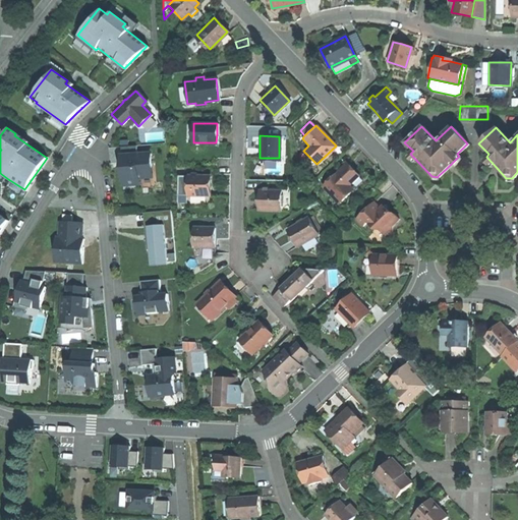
[(134,145),(119,147),(121,169),(122,184),(137,183),(137,177),(151,176),(149,153),(135,154),(134,145)]
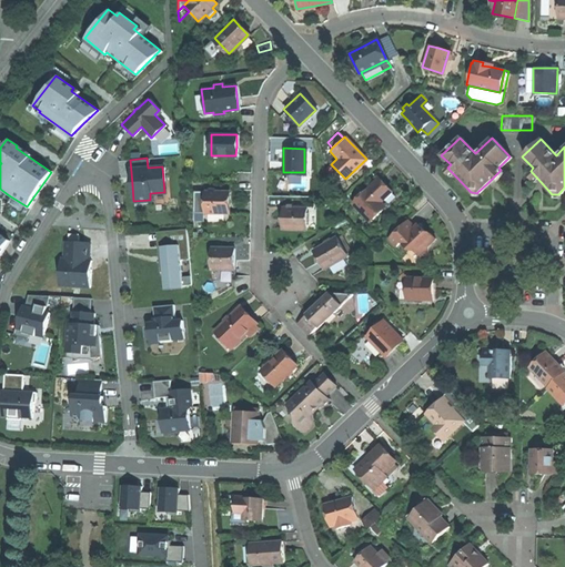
[(351,203),(369,221),(384,206),(379,202),(390,191),(383,184),(377,178),(351,203)]
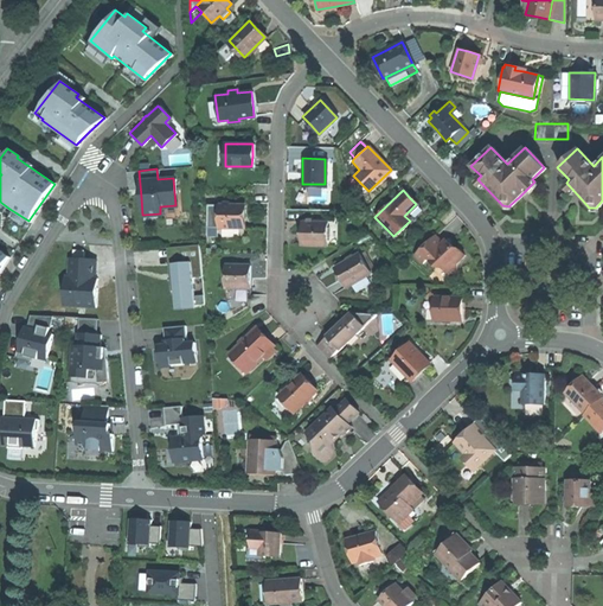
[(206,236),(216,236),(217,204),(206,204),(206,236)]
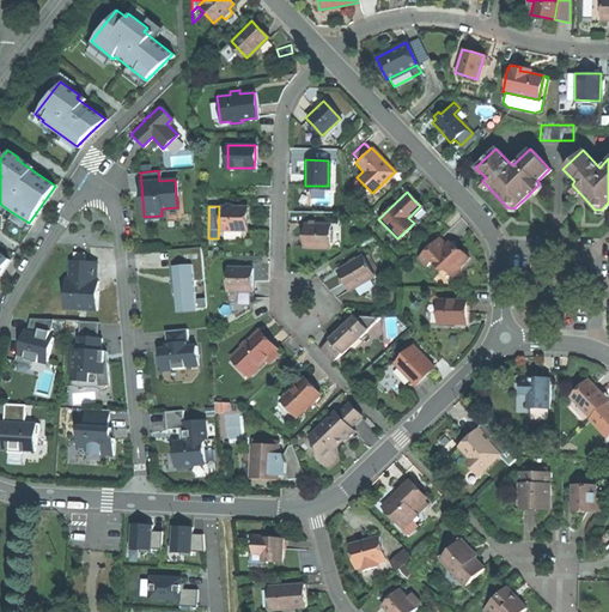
[(218,238),(243,238),(243,219),(243,207),(219,206),(218,238)]
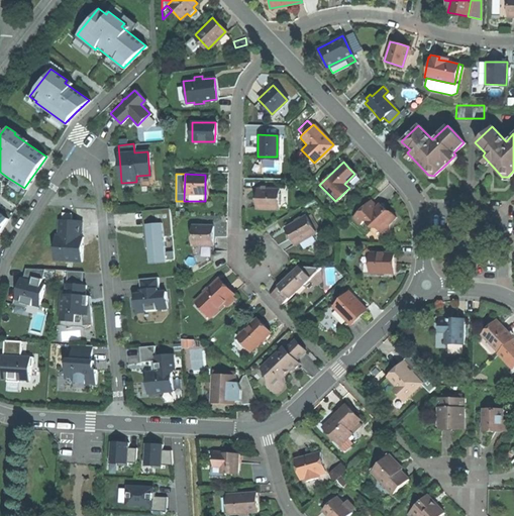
[(277,189),(257,189),(255,208),(261,208),(277,209),(277,189)]
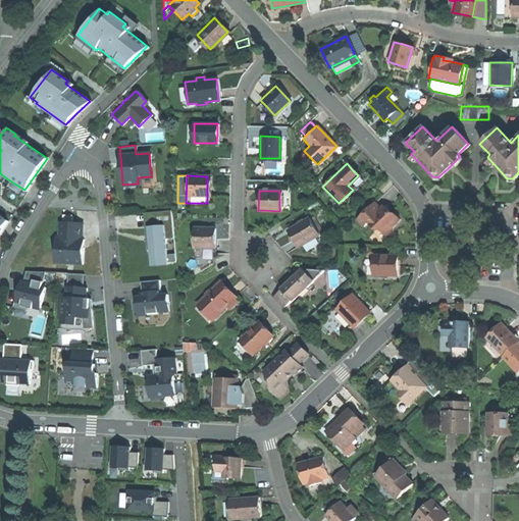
[(372,202),(355,218),(361,225),(366,221),(373,229),(379,229),(384,236),(394,226),(392,224),(398,218),(393,213),(390,213),(383,207),(382,205),(379,209),(372,202)]
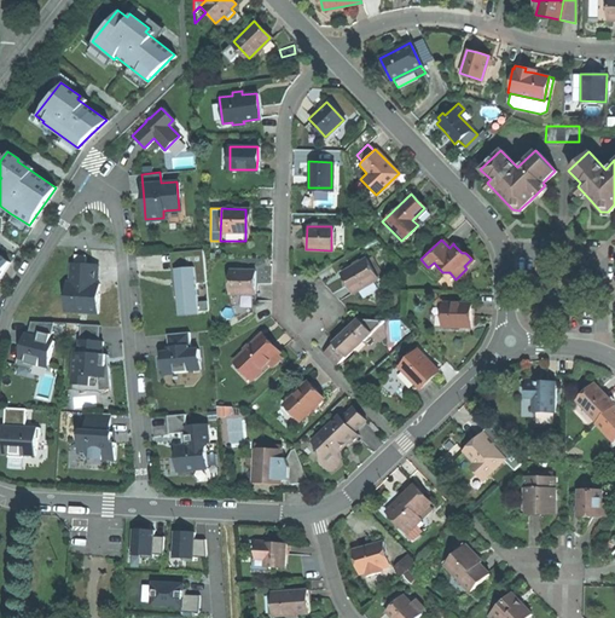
[(207,310),(201,249),(168,252),(172,287),(172,296),(178,295),(179,312),(207,310)]
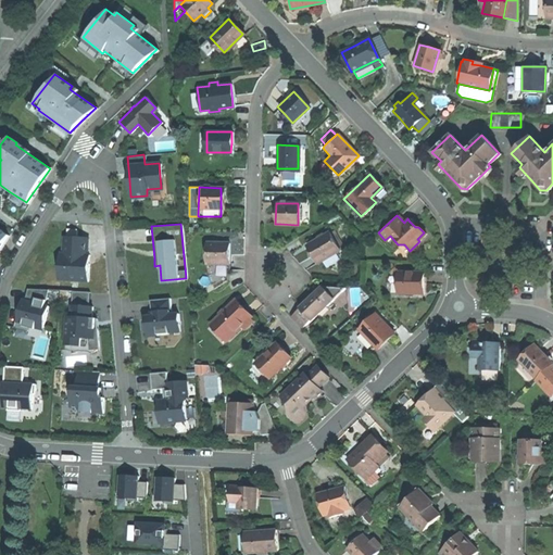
[(310,254),(315,263),(338,250),(327,231),(305,244),(310,254)]
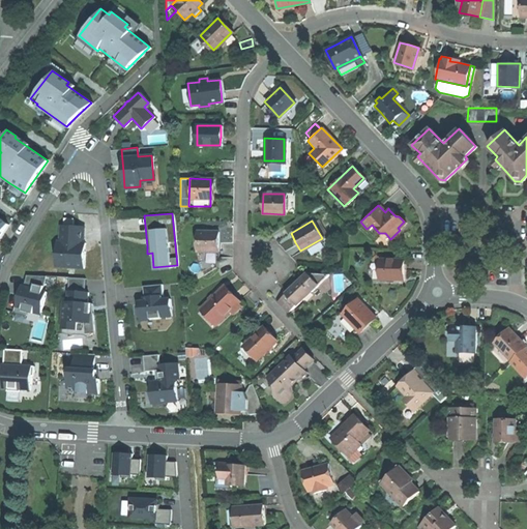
[(59,225),(58,241),(81,242),(82,226),(59,225)]
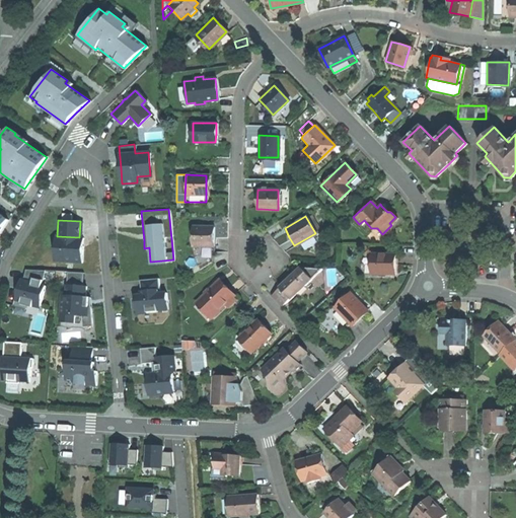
[(192,245),(213,245),(213,236),(213,226),(192,226),(192,245)]
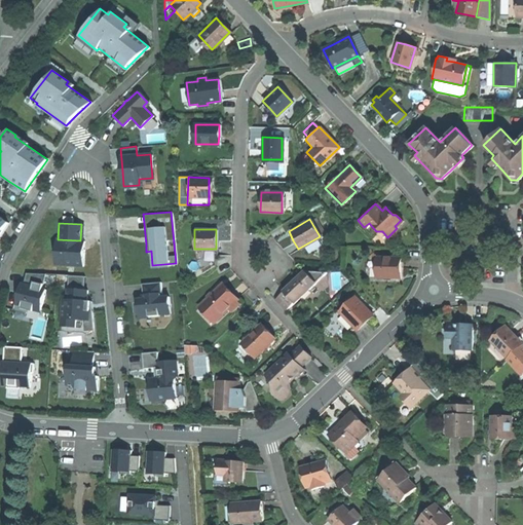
[(54,248),(53,264),(81,265),(82,249),(80,249),(81,241),(83,241),(83,240),(80,240),(58,239),(55,238),(54,248)]
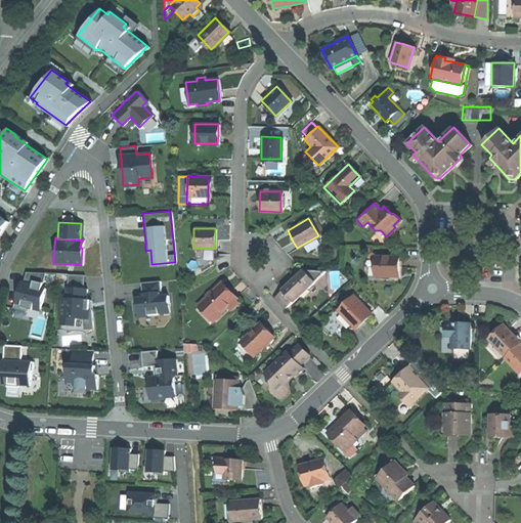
[(204,258),(214,258),(214,249),(204,249),(204,258)]
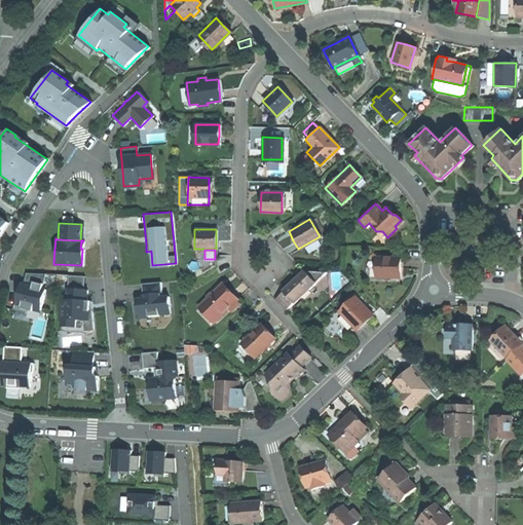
[(375,276),(399,277),(399,267),(399,258),(375,257),(375,276)]
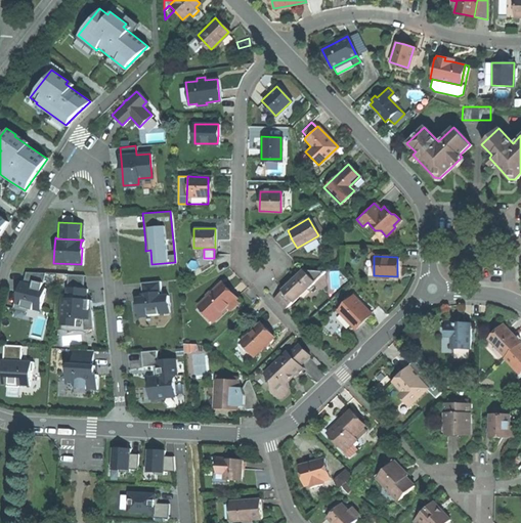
[(276,303),(283,309),(298,295),(323,271),(302,269),(272,299),(276,303)]
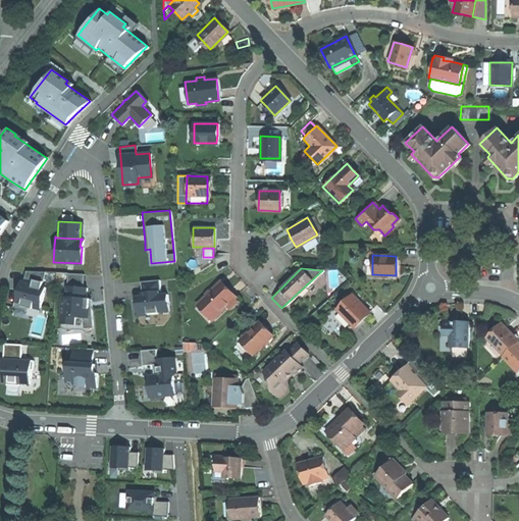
[(13,298),(11,307),(24,310),(26,304),(39,307),(44,287),(40,285),(44,271),(24,270),(21,280),(19,280),(17,290),(15,289),(13,298)]
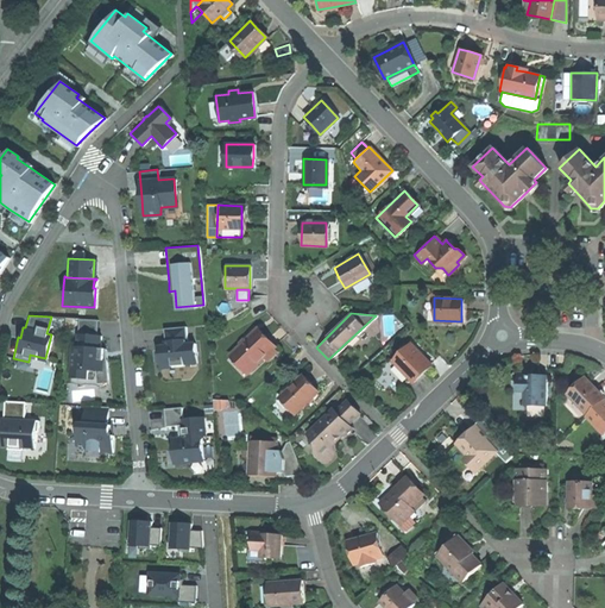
[(77,318),(76,333),(95,336),(96,319),(77,318)]
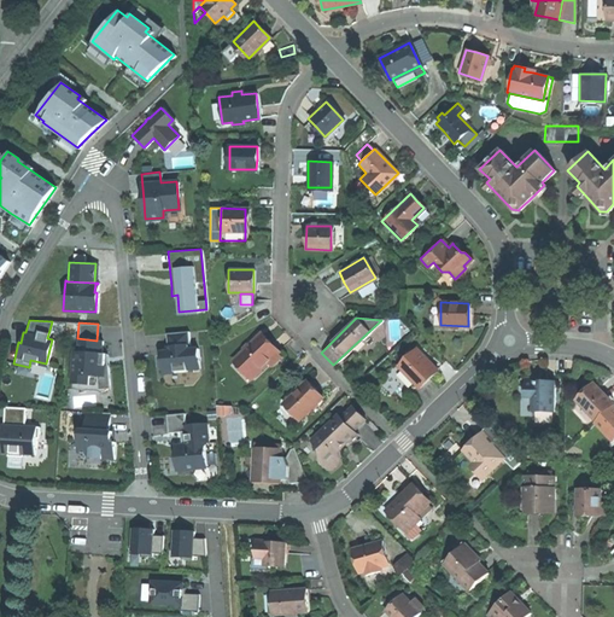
[(187,331),(164,332),(165,343),(167,350),(159,351),(161,372),(186,370),(185,368),(198,367),(197,348),(188,349),(186,349),(185,344),(188,344),(187,331)]
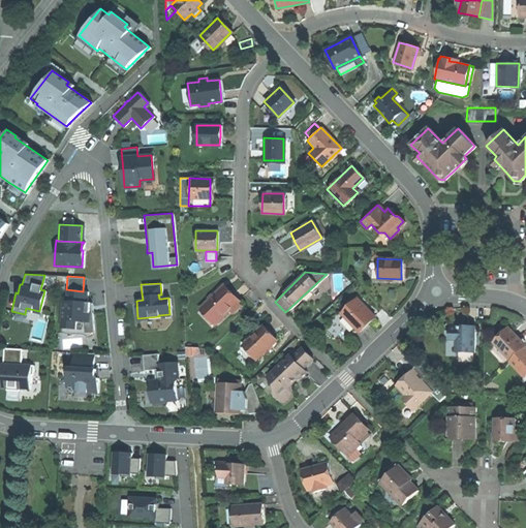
[(200,306),(216,321),(228,309),(237,302),(238,301),(228,291),(222,285),(200,306)]
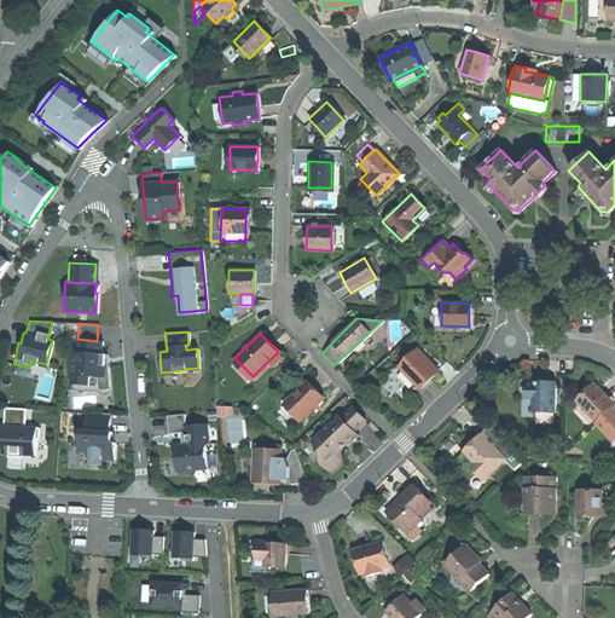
[(77,339),(76,352),(71,351),(69,383),(86,385),(87,375),(98,376),(97,390),(108,388),(109,388),(106,367),(105,354),(100,353),(100,341),(97,341),(77,339)]
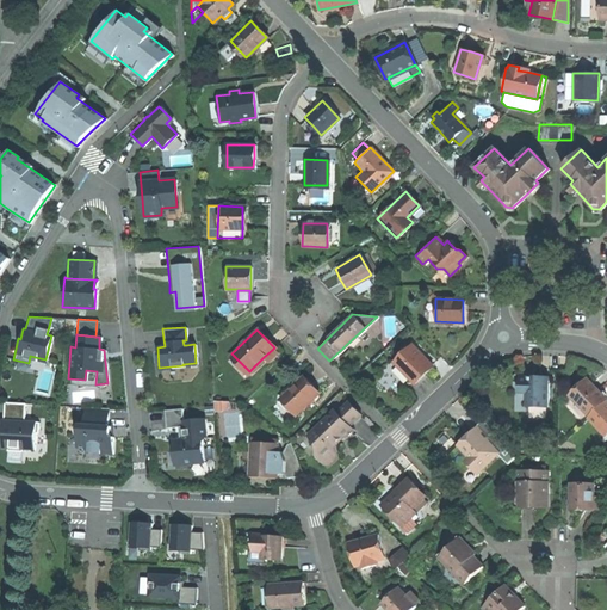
[(410,380),(412,382),(421,373),(429,364),(410,344),(391,361),(394,363),(410,380)]
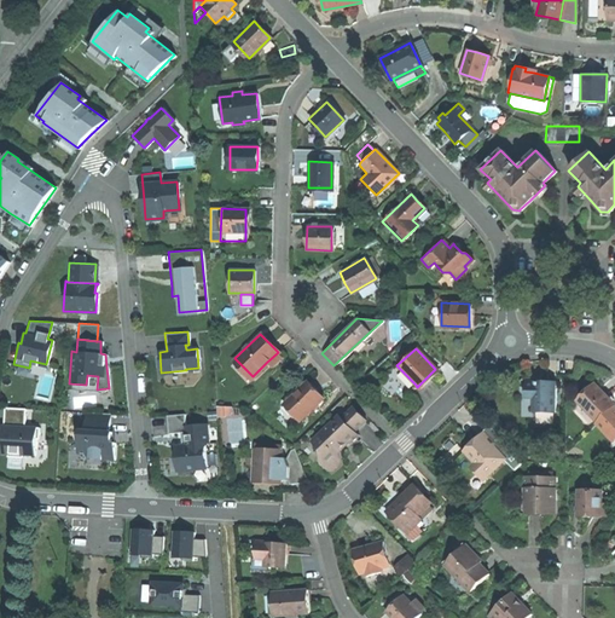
[(280,357),(277,353),(267,362),(271,365),(280,357)]
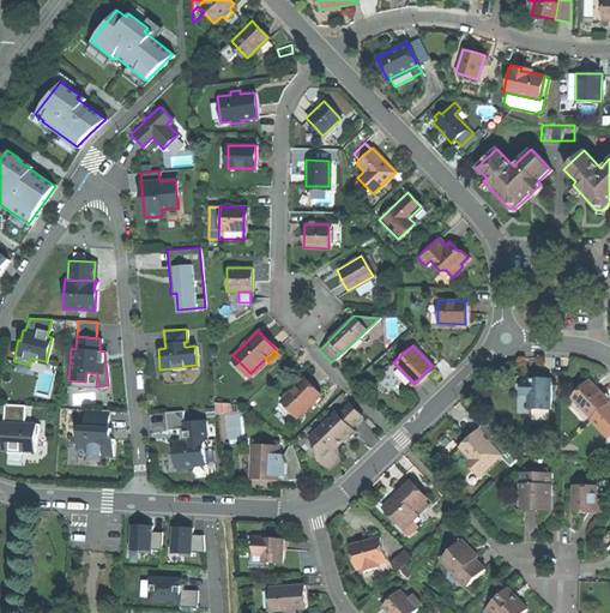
[(405,389),(412,382),(396,365),(388,371),(405,389)]
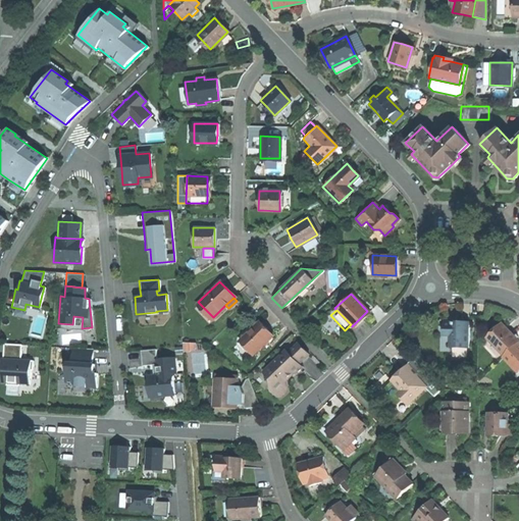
[(448,346),(467,347),(467,322),(454,321),(454,318),(448,318),(442,318),(442,334),(448,335),(448,346)]
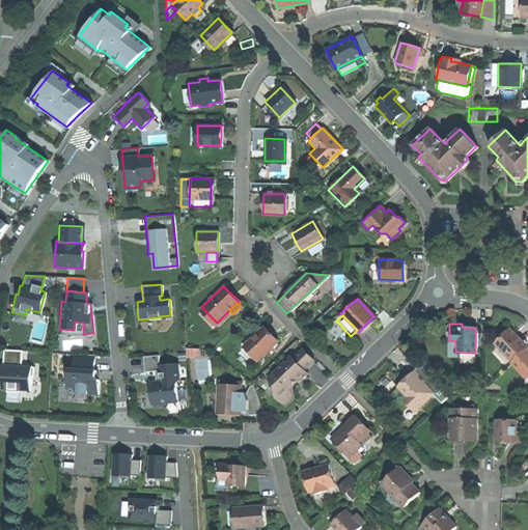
[(244,344),(257,358),(276,341),(268,332),(261,327),(244,344)]
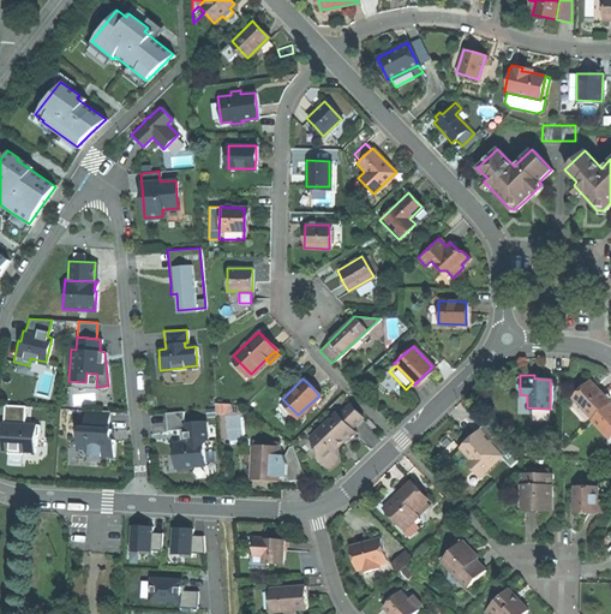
[(573,399),(591,418),(607,403),(609,401),(599,391),(591,382),(573,399)]
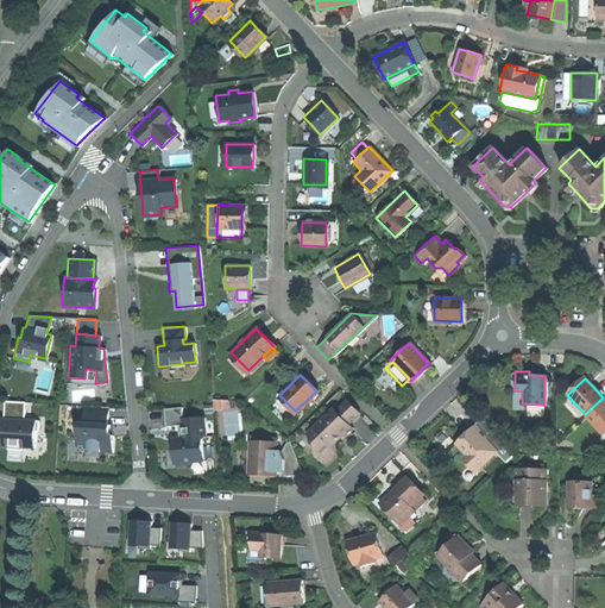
[(604,401),(602,399),(585,414),(584,415),(604,438),(604,401)]
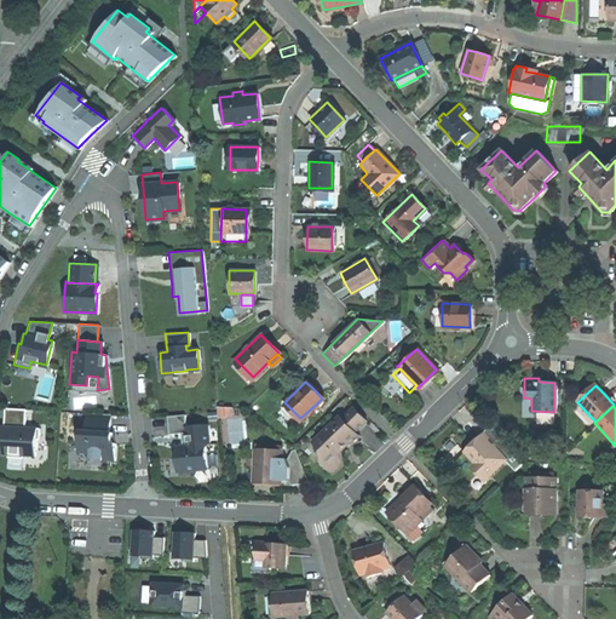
[(24,408),(3,407),(1,425),(0,425),(0,433),(0,453),(6,454),(6,457),(21,458),(22,454),(33,456),(34,439),(38,439),(38,428),(23,427),(24,408)]
